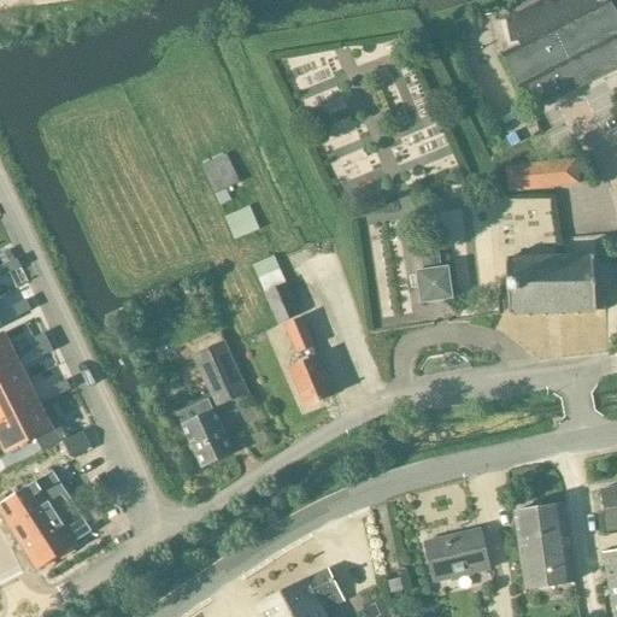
[(500,54),(512,78),(522,94),(527,92),(538,112),(616,69),(616,16),(609,1),(607,1),(606,0),(544,0),(505,21),(517,45),(500,54)]
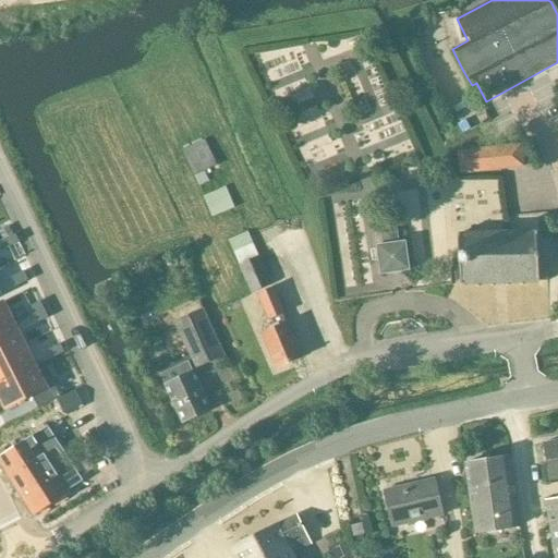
[(194,177),(217,166),(205,140),(182,150),(194,177)]
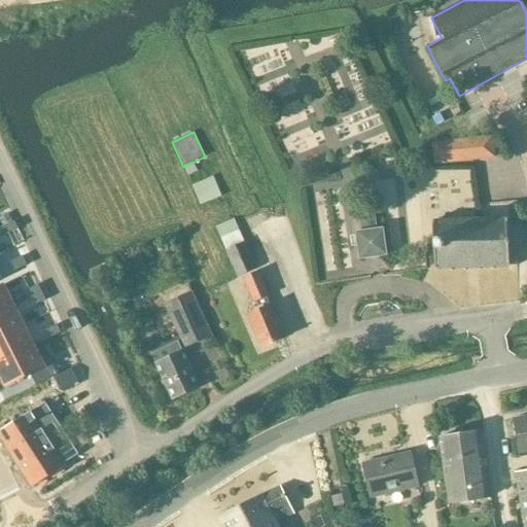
[(452,142),(454,163),(494,159),(492,138),(452,142)]
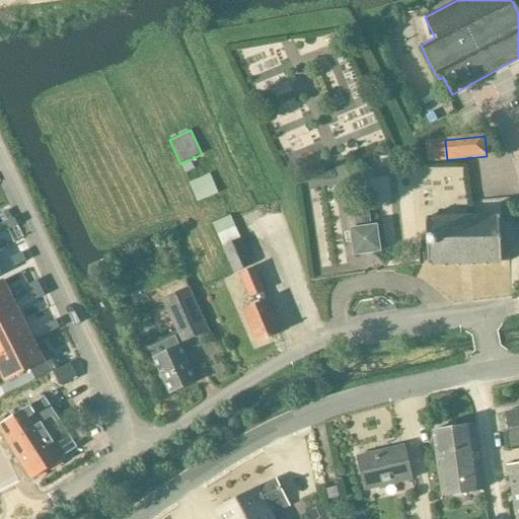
[(429,162),(447,160),(445,140),(427,142),(429,162)]
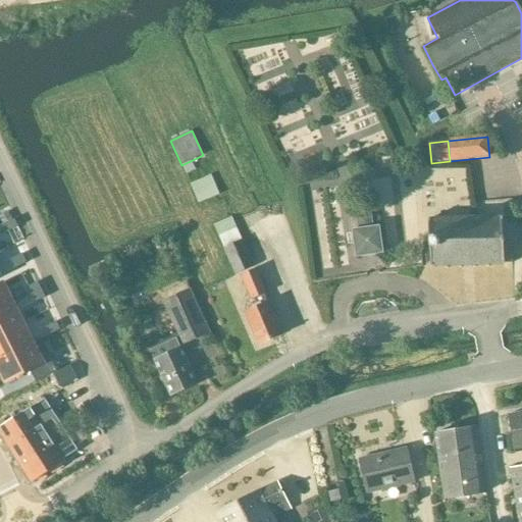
[(211,175),(191,184),(198,203),(219,195),(211,175)]
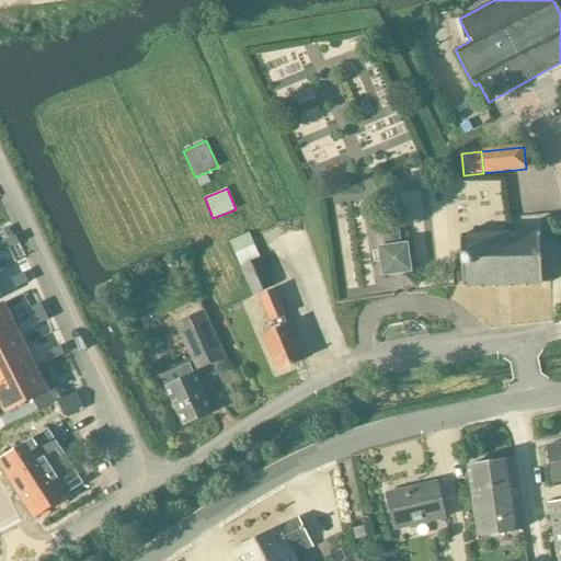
[(382,277),(412,273),(408,244),(401,244),(399,229),(382,231),(386,247),(378,248),(382,277)]
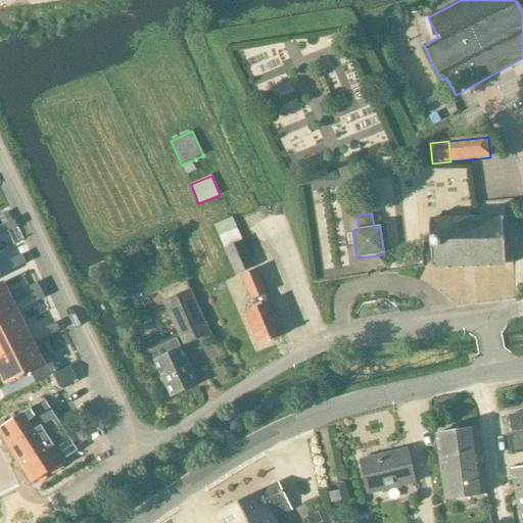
[(432,267),(513,264),(513,247),(504,248),(502,218),(473,219),(430,221),(431,250),(432,267)]
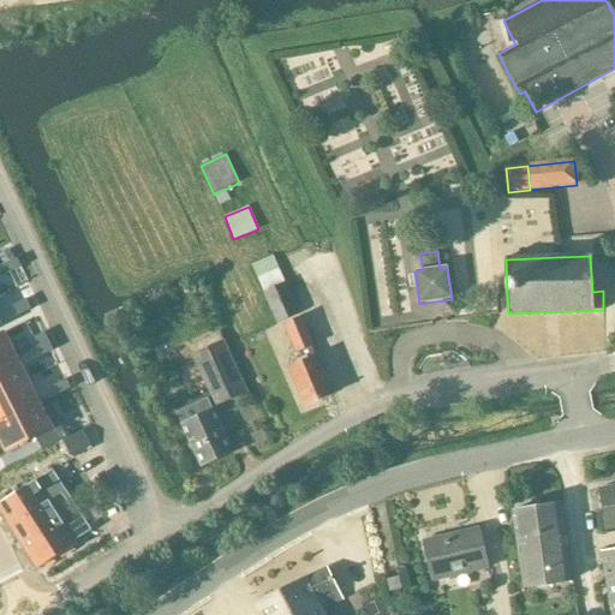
[(285,282),(263,291),(264,293),(278,324),(298,315),(286,285),(285,282)]
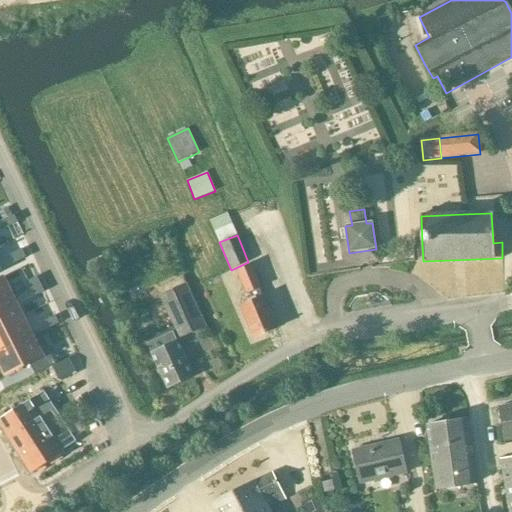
[(27,260),(23,251),(11,257),(15,265),(27,260)]
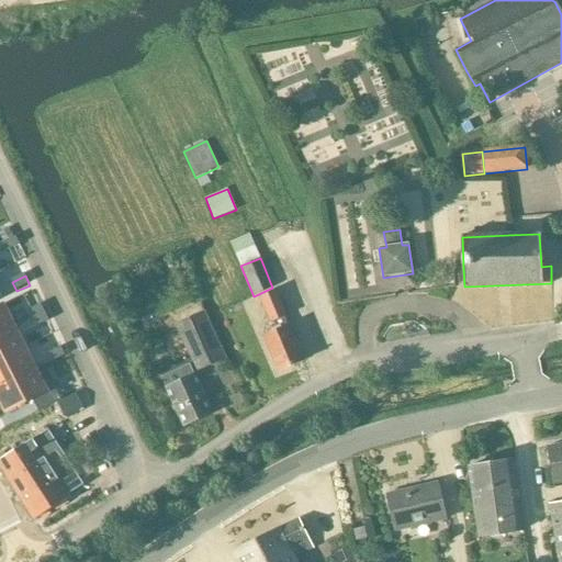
[(279,371),(303,361),(284,316),(287,315),(276,291),(260,298),(270,323),(274,321),(279,332),(265,337),(279,371)]
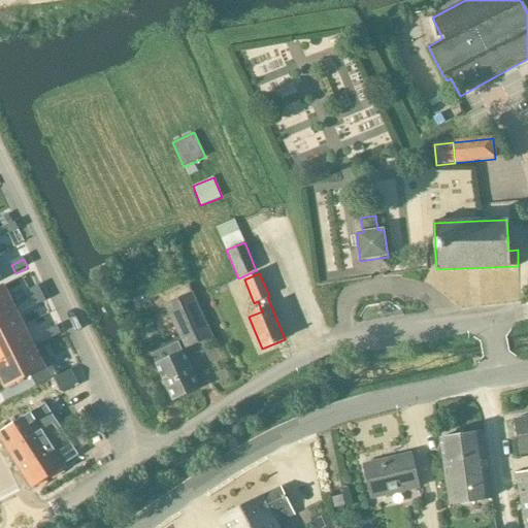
[(40,283),(34,286),(38,292),(43,289),(40,283)]
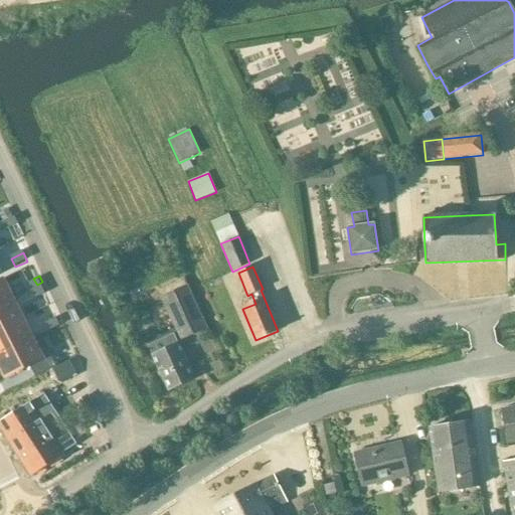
[(9,280),(0,283),(0,303),(15,297),(9,280)]
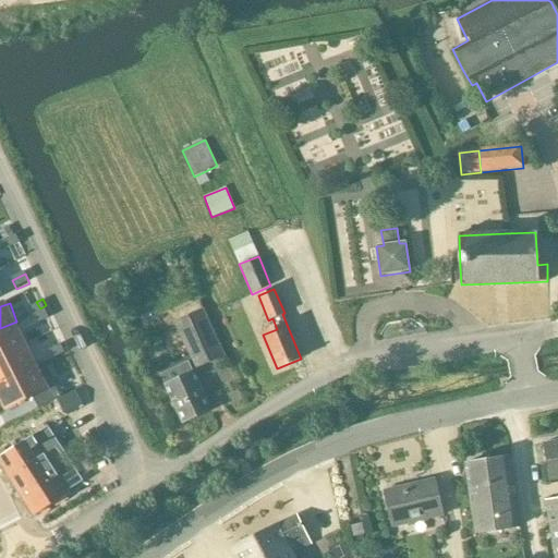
[(208,363),(223,355),(203,311),(176,323),(189,351),(201,346),(208,363)]
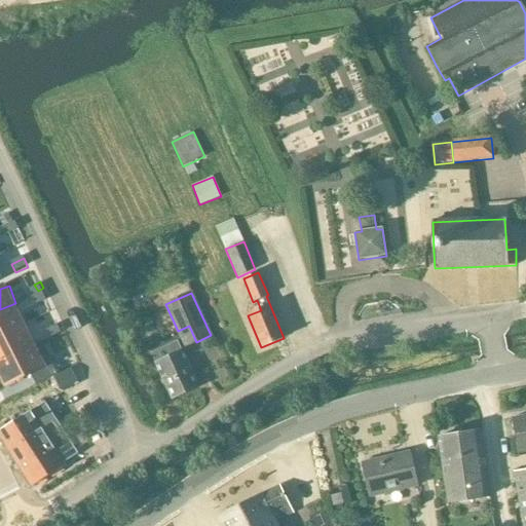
[(21,307),(0,315),(0,333),(28,322),(21,307)]
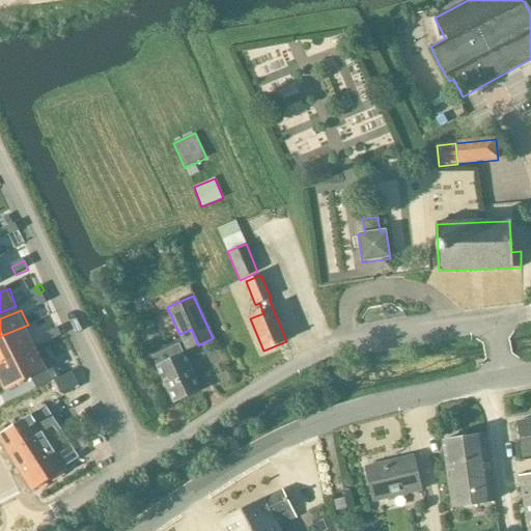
[(59,324),(54,327),(57,334),(63,332),(59,324)]
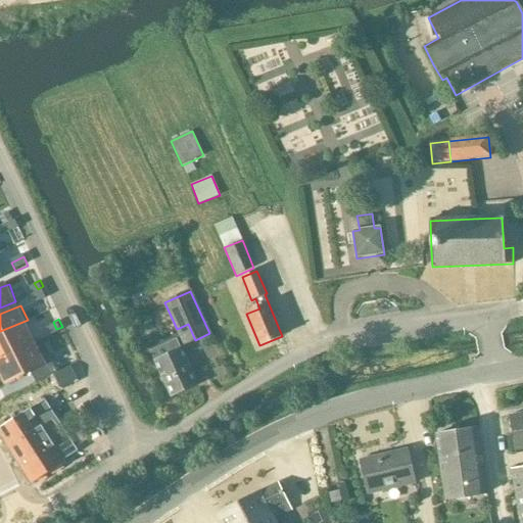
[(29,326),(0,340),(0,345),(4,353),(36,338),(29,326)]
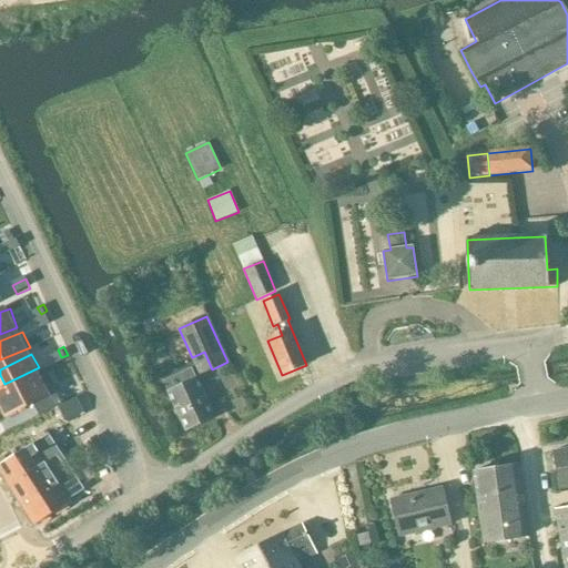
[(192,368),(163,382),(163,384),(185,432),(215,418),(193,371),(192,368)]
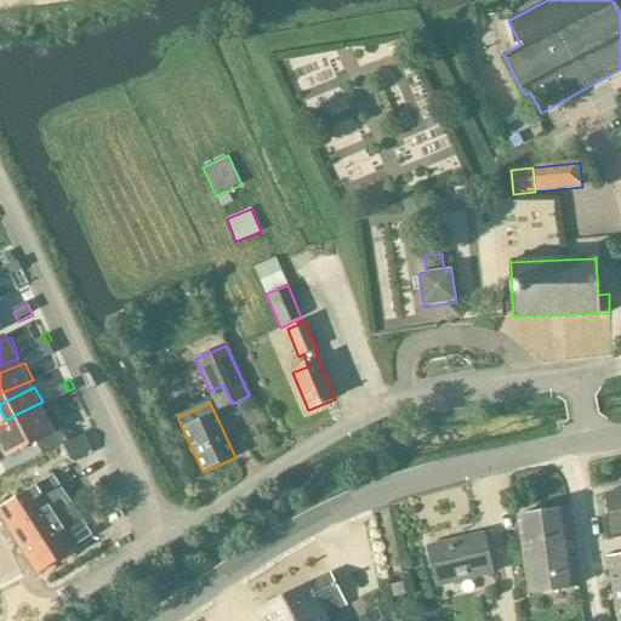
[(46,408),(9,427),(18,448),(43,436),(49,448),(74,436),(67,422),(56,428),(46,408)]
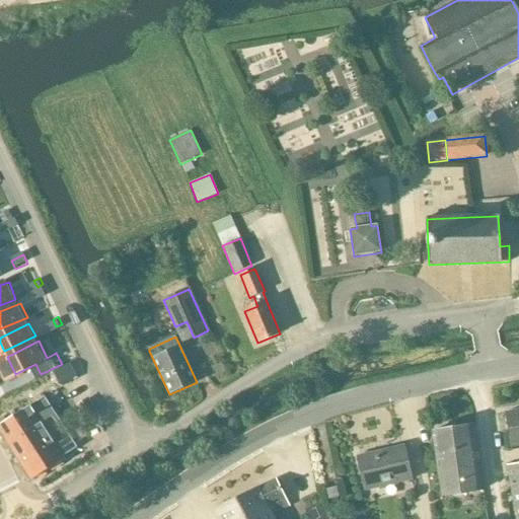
[(78,380),(70,366),(60,371),(67,385),(78,380)]
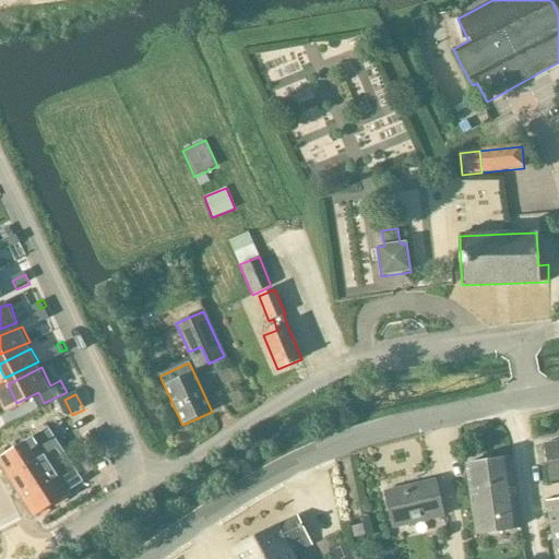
[(0,459),(0,463),(18,491),(39,478),(34,470),(47,462),(55,473),(67,465),(69,464),(59,449),(60,448),(48,429),(0,459)]
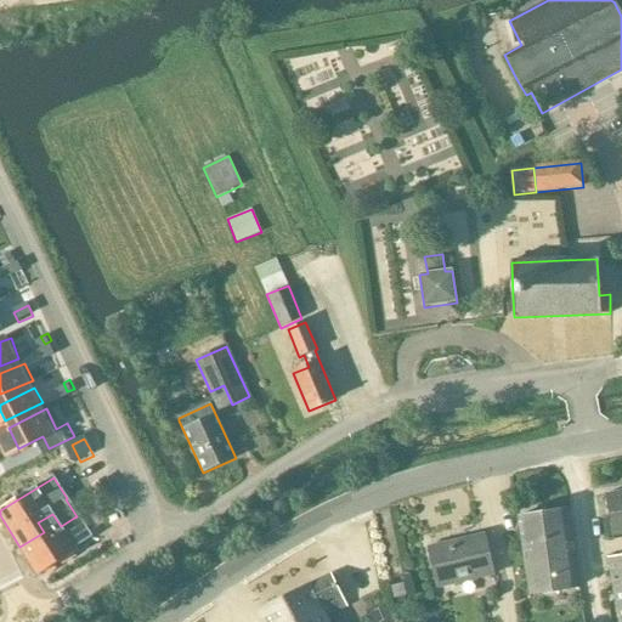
[(612,536),(621,533),(621,492),(606,496),(612,536)]
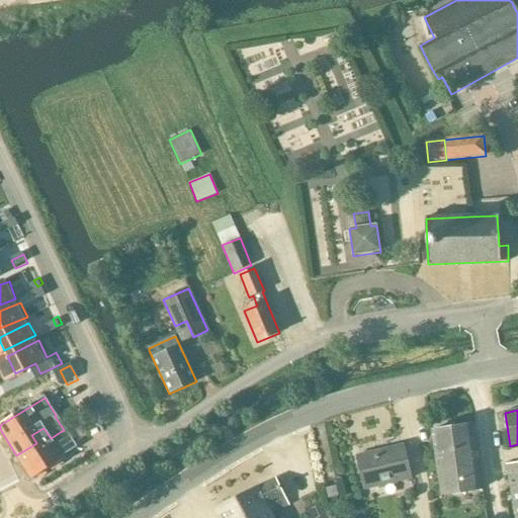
[(442,495),(482,489),(471,425),(432,431),(442,495)]
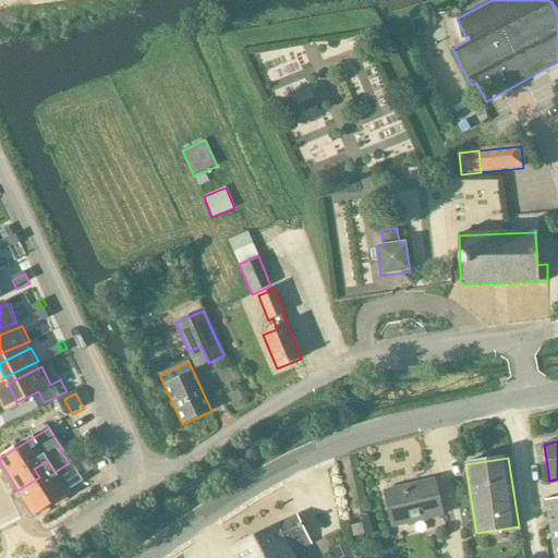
[(79,484),(67,464),(55,472),(47,461),(34,469),(39,477),(17,490),(34,517),(69,495),(67,492),(79,484)]
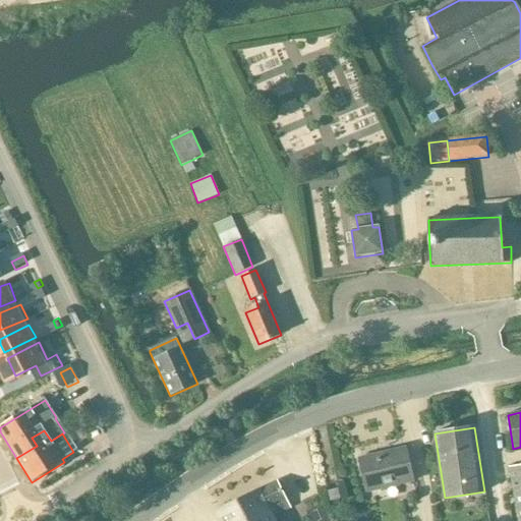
[(366,493),(413,481),(406,448),(358,459),(366,493)]
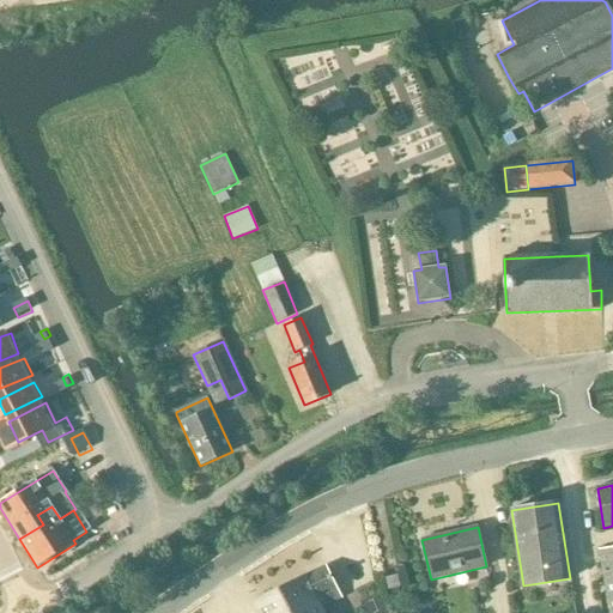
[(606,581),(612,578),(612,548),(600,551),(606,581)]
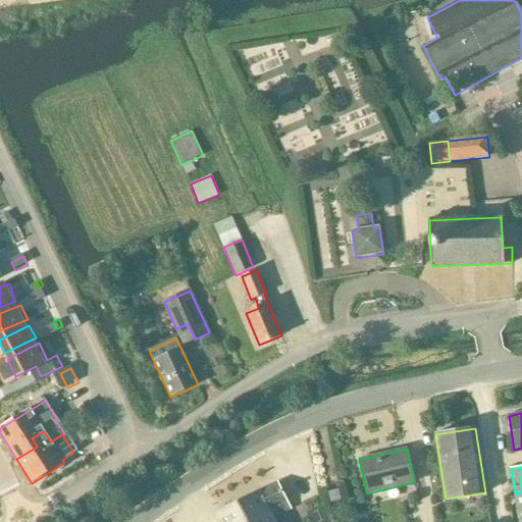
[(274,521),(272,517),(290,509),(277,482),(215,513),(219,521),(274,521)]
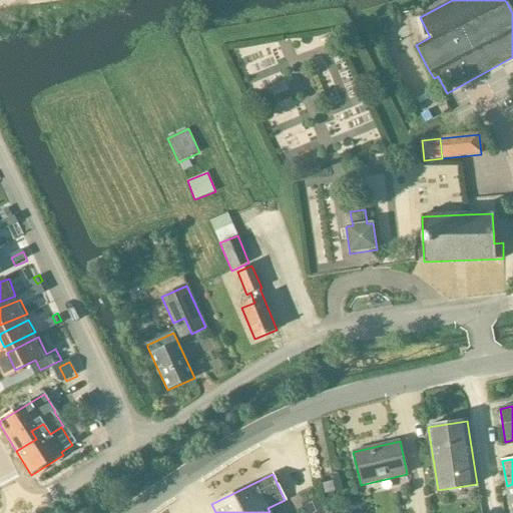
[(325,493),(335,491),(333,481),(323,483),(325,493)]
